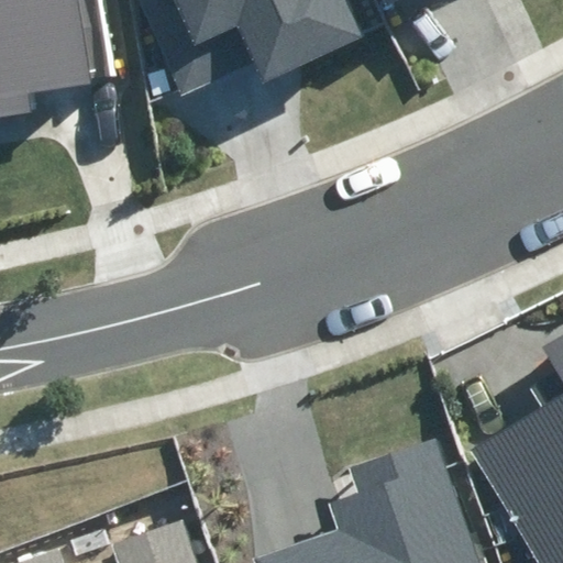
[(0,0),(0,119),(30,114),(26,90),(92,79),(79,0),(0,0)]
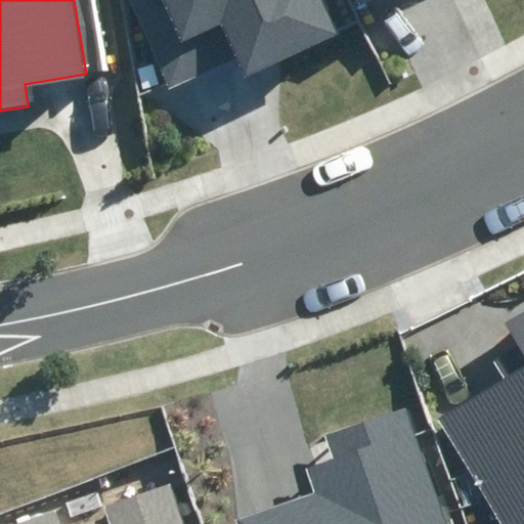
[(241,59),(246,73),(339,34),(323,0),(130,0),(169,90),(241,59)]
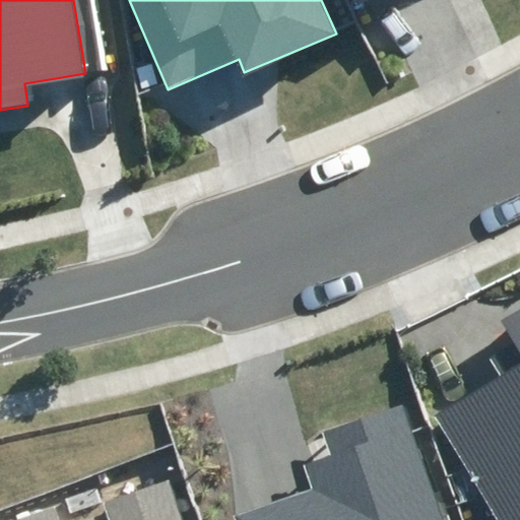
[(519,353),(519,366),(434,415),(495,519),(519,519),(519,310),(501,322),(519,353)]
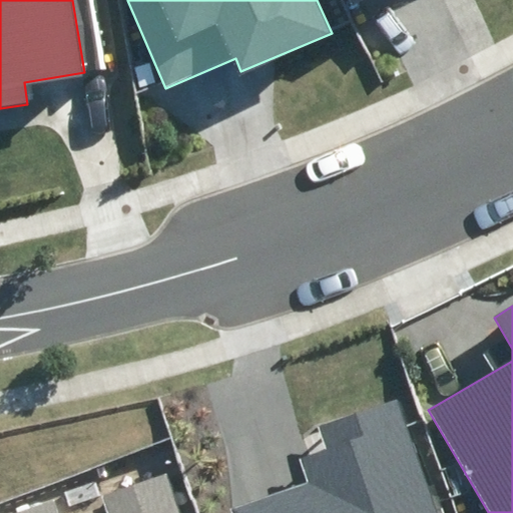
[(311,482),(228,508),(229,512),(437,512),(401,399),(321,425),(329,448),(303,456),(311,482)]
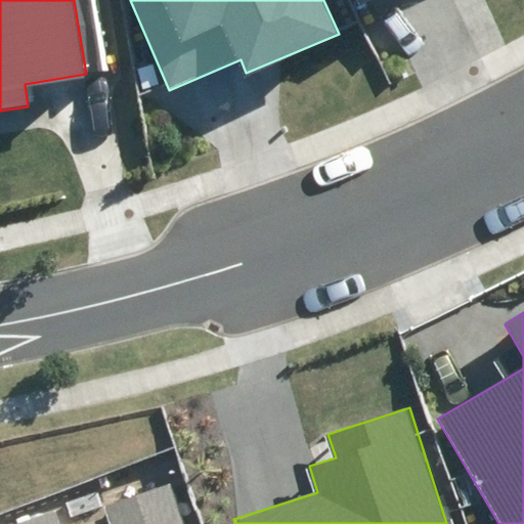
[(183,523),(171,485),(104,507),(110,523),(60,523),(57,513),(22,523),(183,523)]
